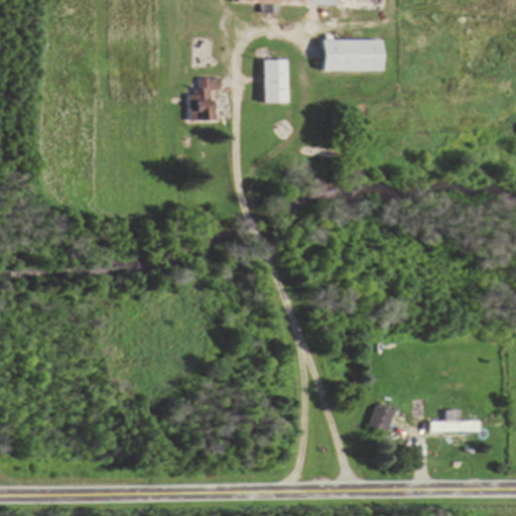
[(380,72),(380,40),(320,40),(320,72),(380,72)]
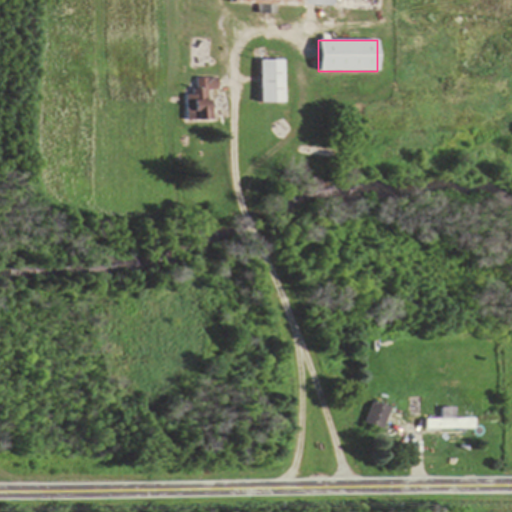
[(285,60),(261,60),(261,102),(285,102),(285,60)]
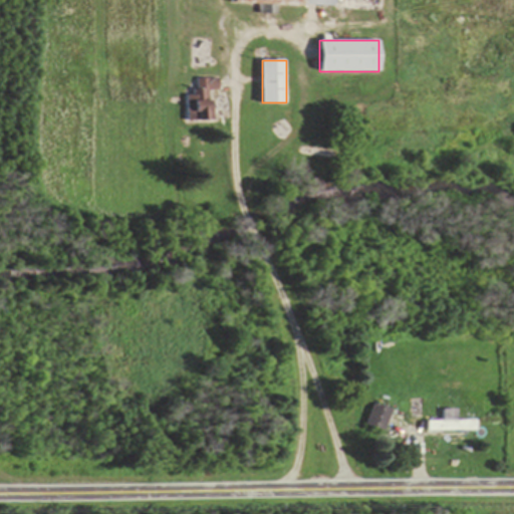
[(188,94),(188,121),(213,121),(213,91),(219,91),(219,78),(198,78),(198,94),(188,94)]
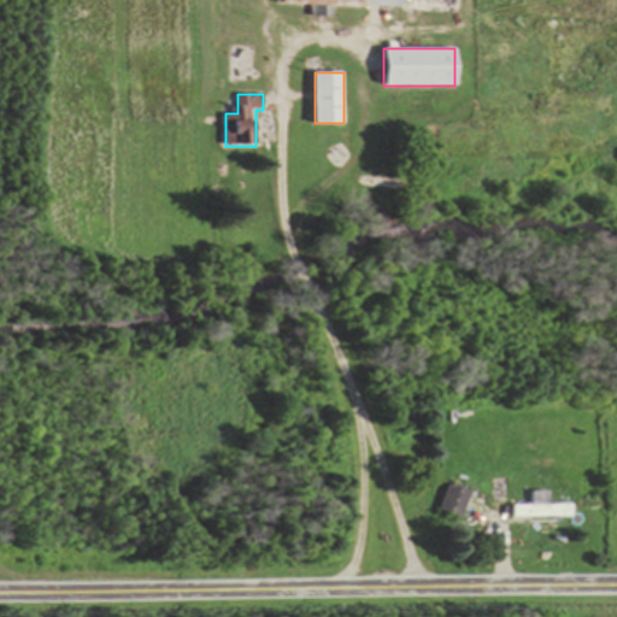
[(471,493),(448,485),(439,511),(463,519),(471,493)]
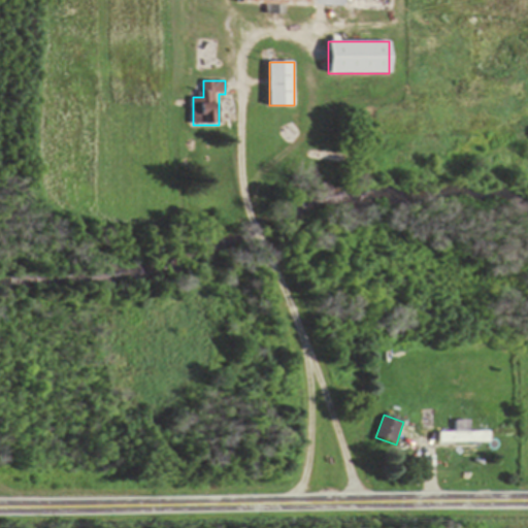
[(489,443),(489,433),(438,433),(438,443),(489,443)]
